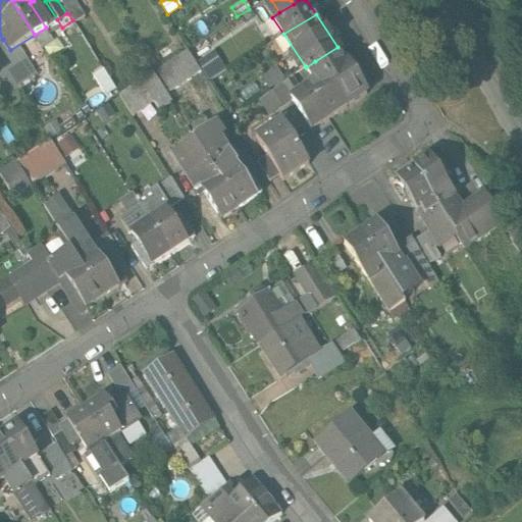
[(10,50),(3,39),(2,40),(0,41),(0,56),(7,67),(11,74),(21,68),(10,50)]
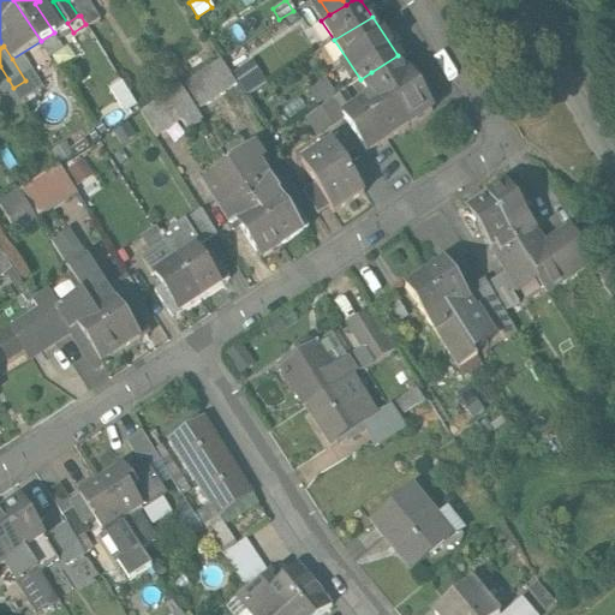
[(434,111),(399,55),(398,55),(371,72),(383,89),(364,102),(389,141),(434,111)]
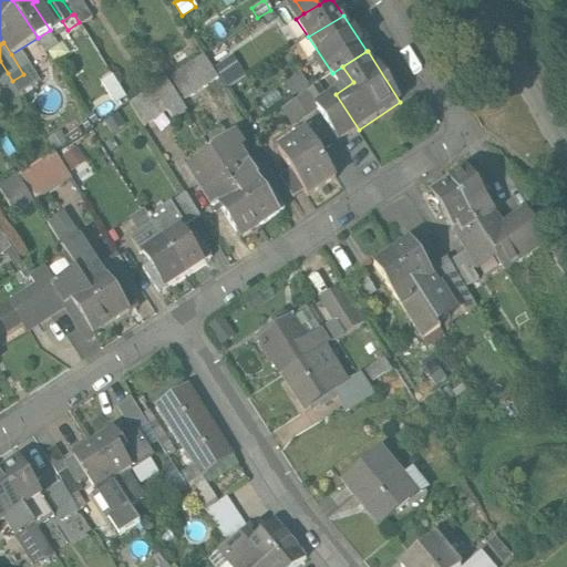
[(203,55),(130,102),(145,126),(217,79),(203,55)]
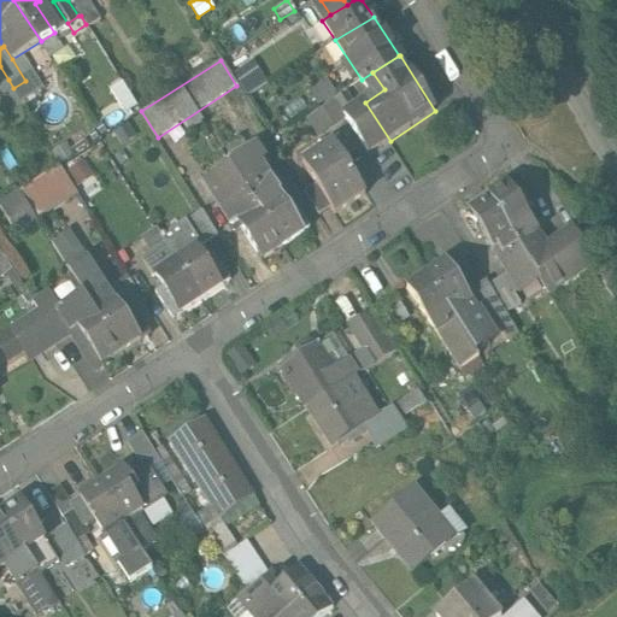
[(252,60),(231,74),(245,97),(266,82),(252,60)]
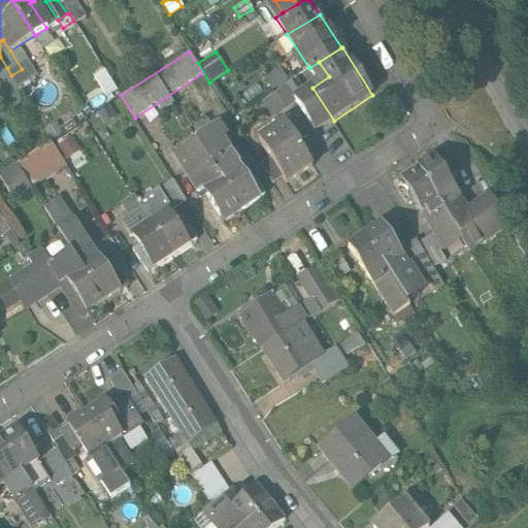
[(309,68),(303,72),(312,88),(329,76),(319,62),(309,68)]
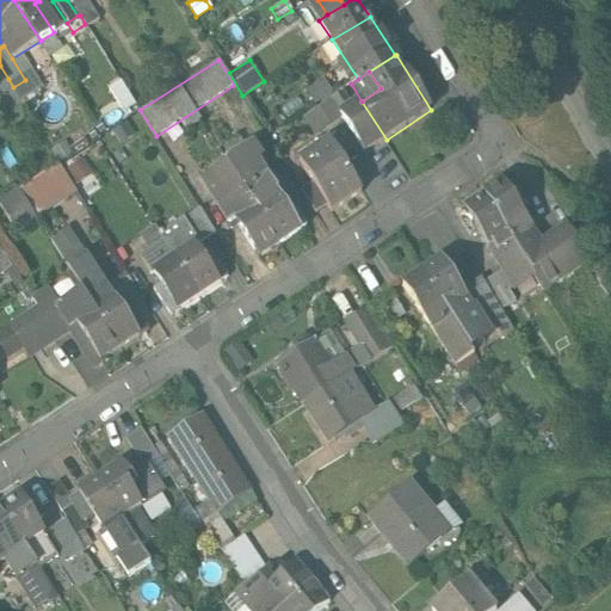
[(344,96),(334,102),(343,113),(352,107),(344,96)]
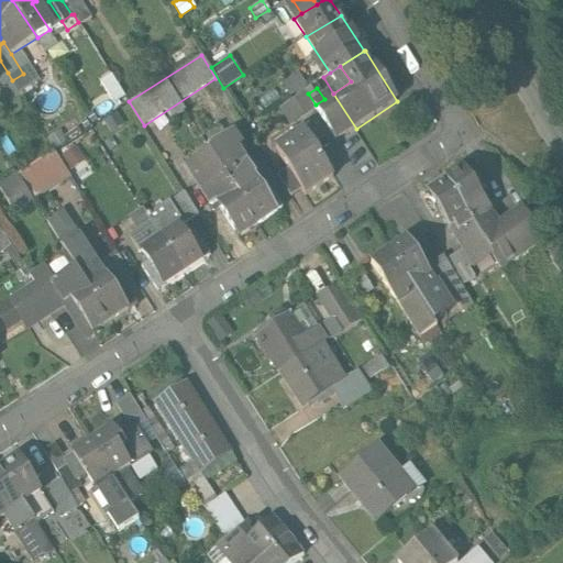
[(356,129),(333,94),(324,99),(316,105),(315,106),(338,141),(356,129)]
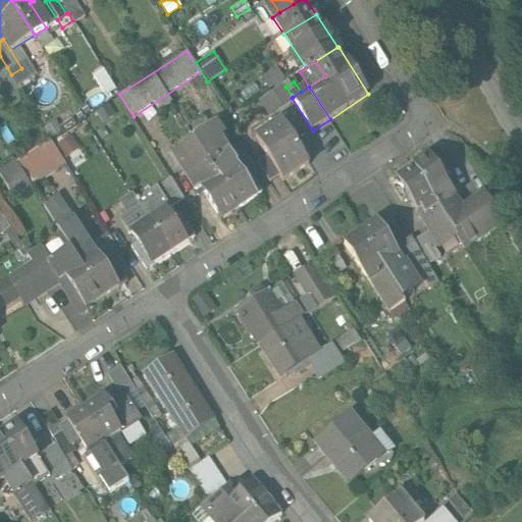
[(309,163),(282,122),(258,139),(268,156),(280,174),(283,179),(309,163)]
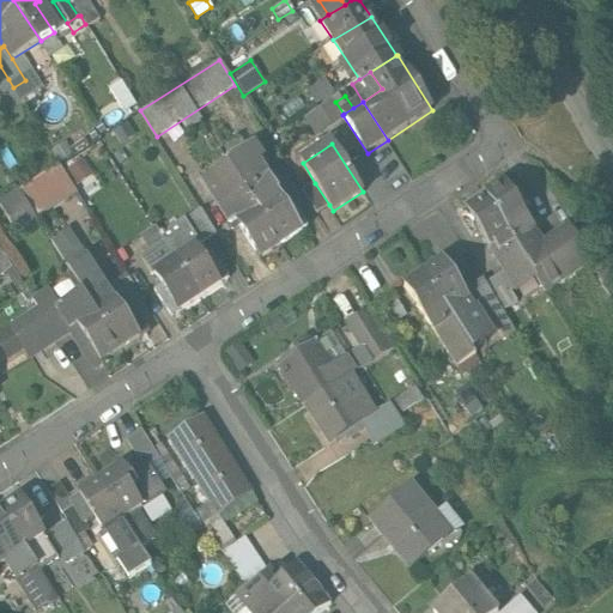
[(280,194),(261,164),(265,159),(258,146),(252,147),(230,162),(231,164),(283,244),(302,232),(278,195),(280,194)]
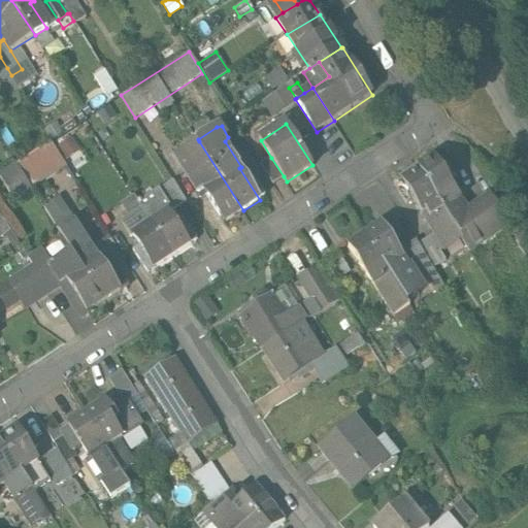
[(52,139),(18,161),(32,185),(67,162),(52,139)]
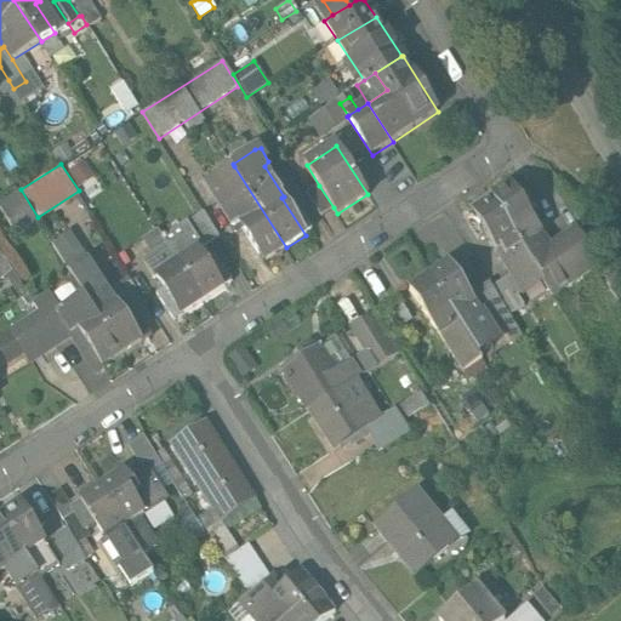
[(286,248),(234,166),(212,180),(224,198),(218,201),(235,229),(243,224),(266,261),(286,248)]
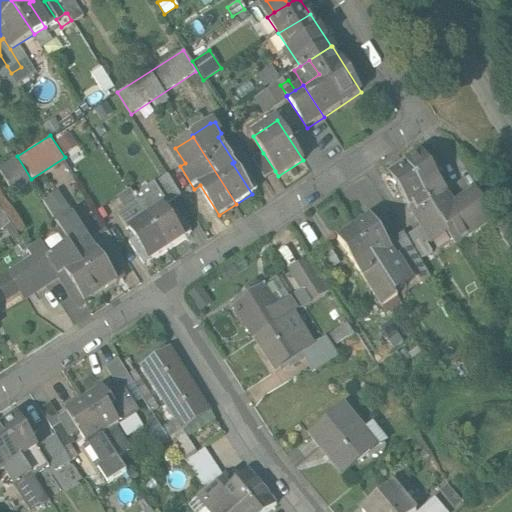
[(473,193),(452,206),(431,174),(438,168),(428,151),(404,166),(445,231),(454,245),(491,221),(473,193)]
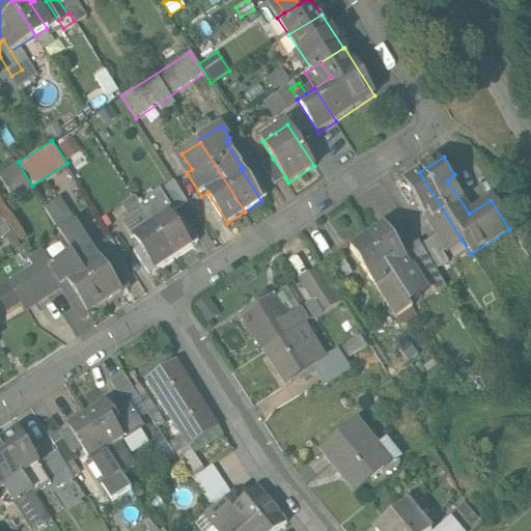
[(285,177),(273,159),(262,165),(275,185),(285,177)]
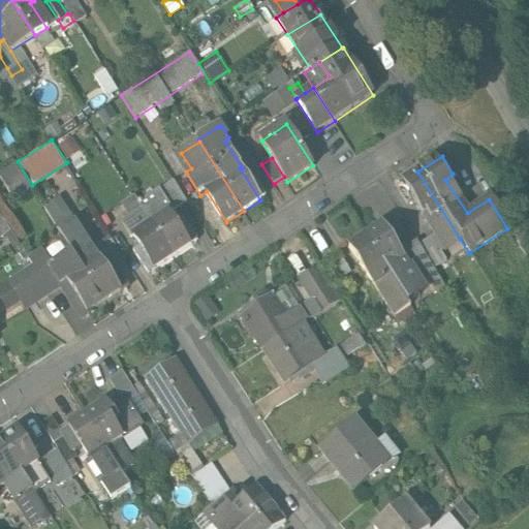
[(460,239),(417,172),(394,186),(405,205),(412,199),(443,249),(460,239)]
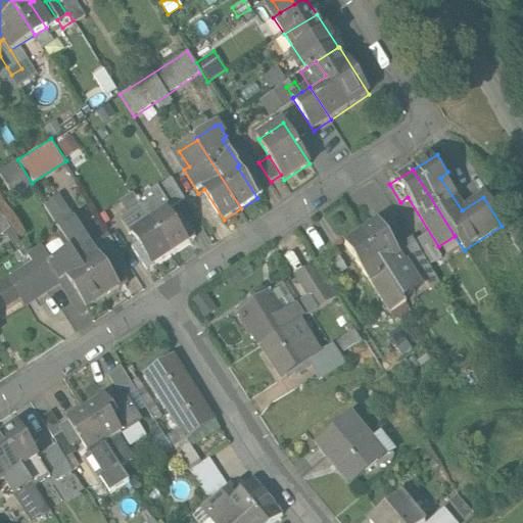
[(174,177),(160,185),(174,205),(186,197),(174,177)]
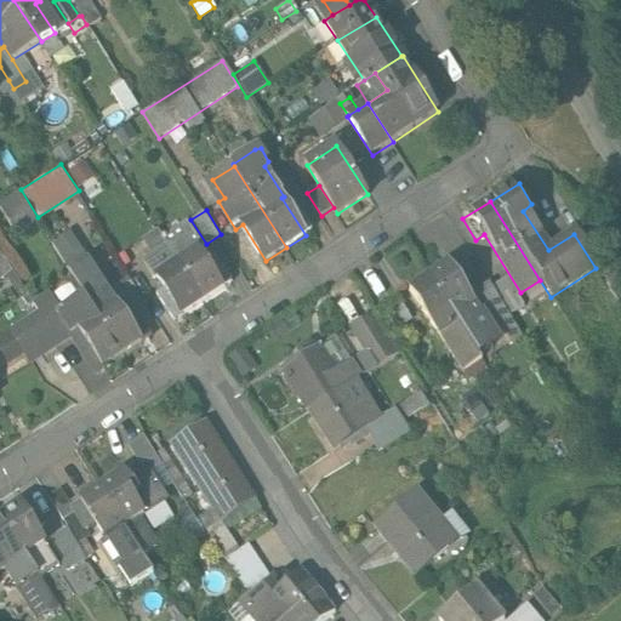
[(208,262),(199,248),(206,244),(191,220),(165,237),(169,241),(205,298),(232,281),(216,256),(208,262)]
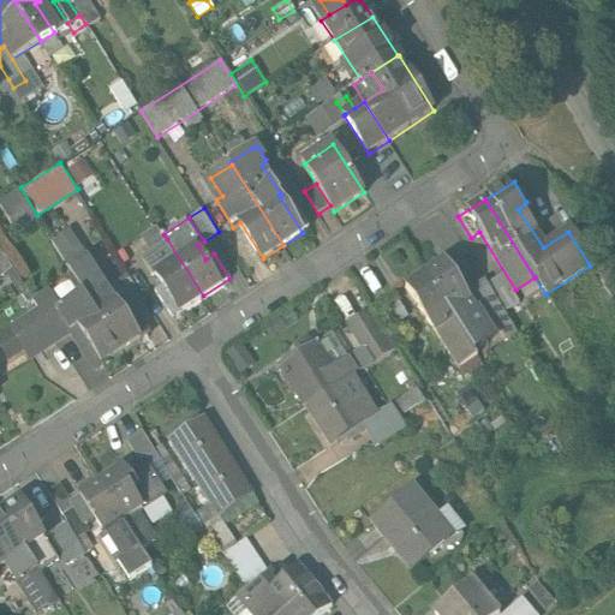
[(203,296),(167,239),(145,254),(166,285),(159,290),(174,314),(203,296)]
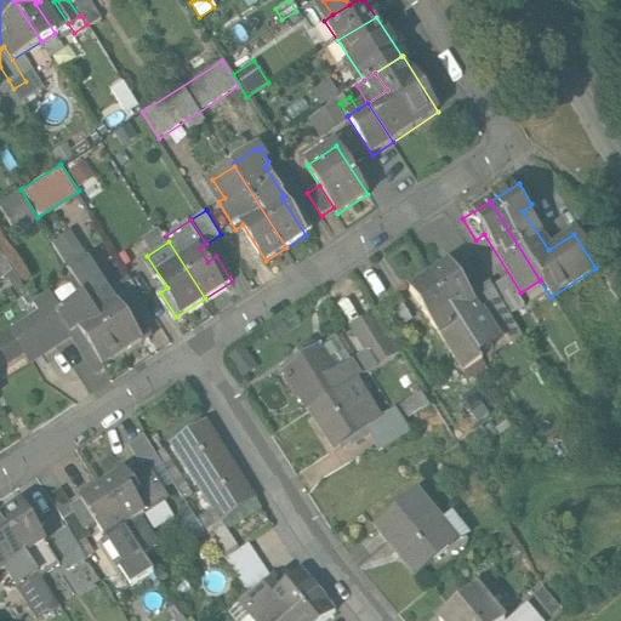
[(4,252),(0,255),(0,274),(1,277),(13,268),(4,252)]
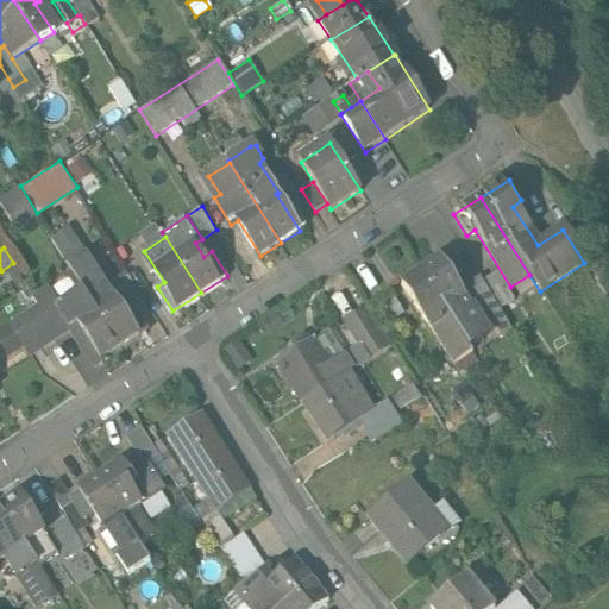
[(148,326),(112,270),(105,275),(88,251),(70,264),(86,288),(120,344),(148,326)]
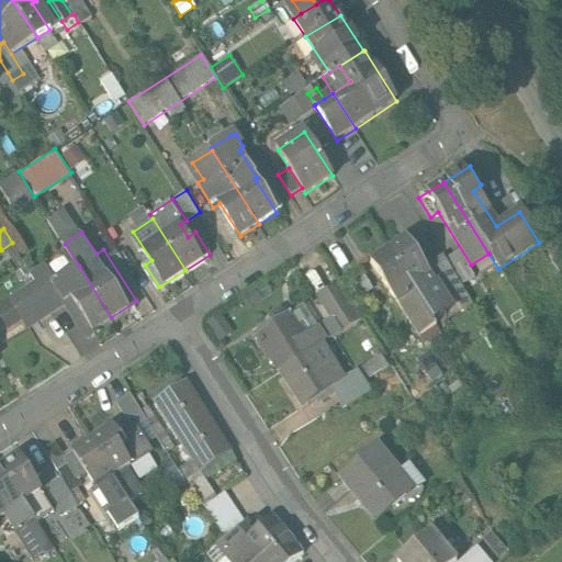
[(444,306),(404,244),(388,255),(426,317),(444,306)]
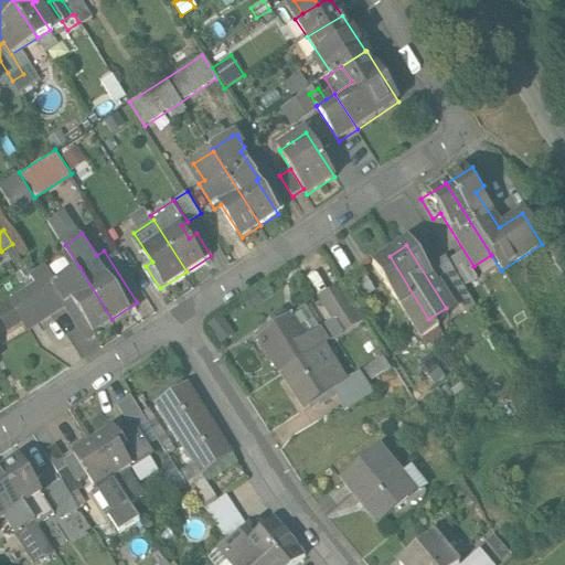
[(564,259),(557,248),(547,255),(564,283),(564,259)]
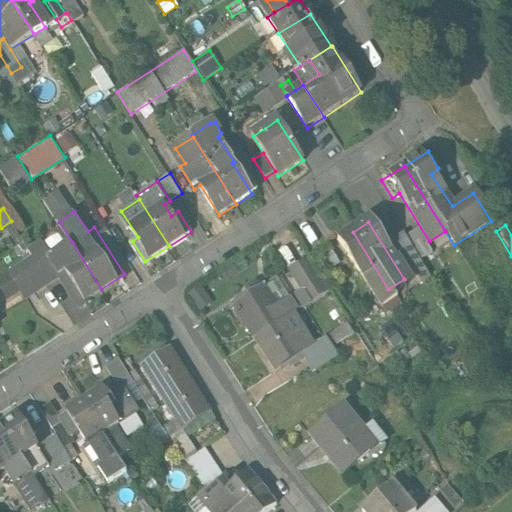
[(416,231),(403,239),(415,257),(418,261),(430,254),(416,231)]
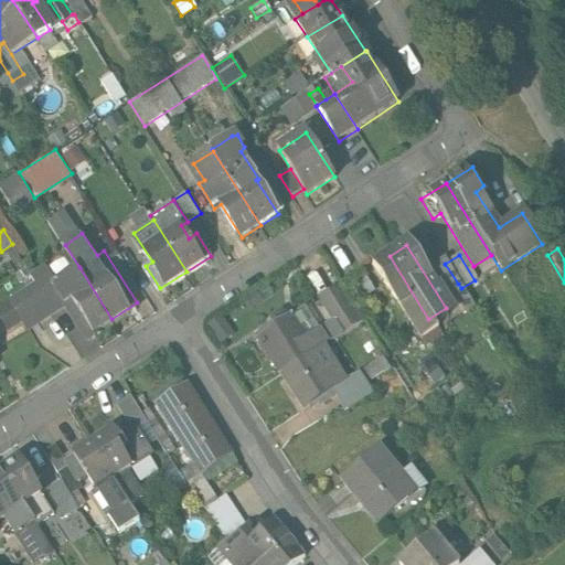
[(428,319),(390,256),(373,267),(394,300),(419,341),(436,330),(428,319)]
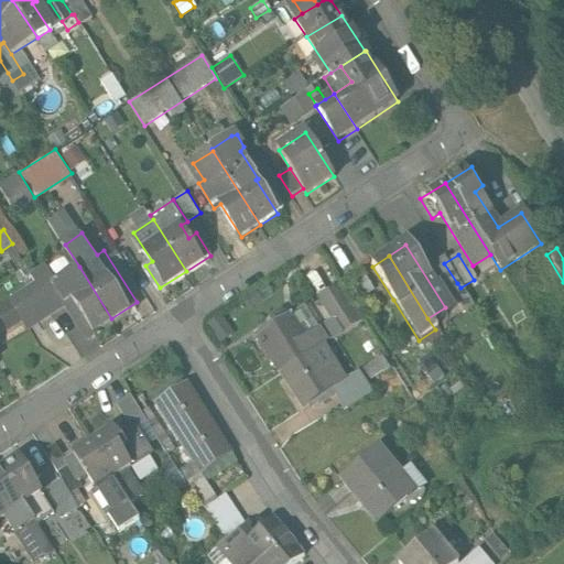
[(444,263),(431,271),(444,292),(457,283),(444,263)]
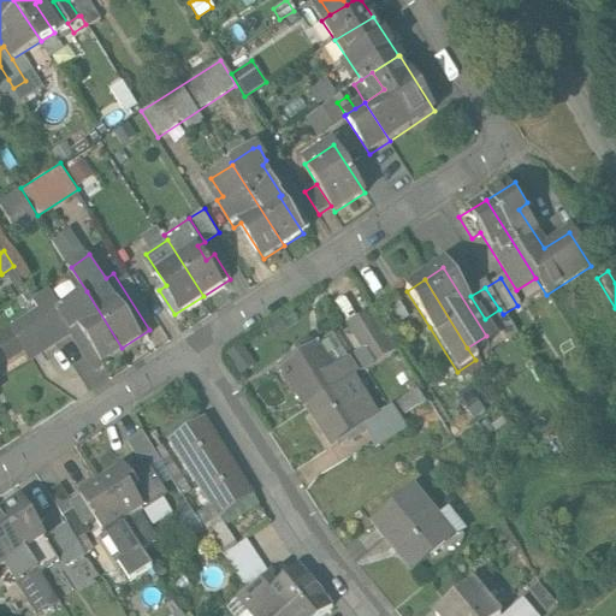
[(63,307),(51,290),(35,300),(42,309),(58,336),(75,326),(63,307)]
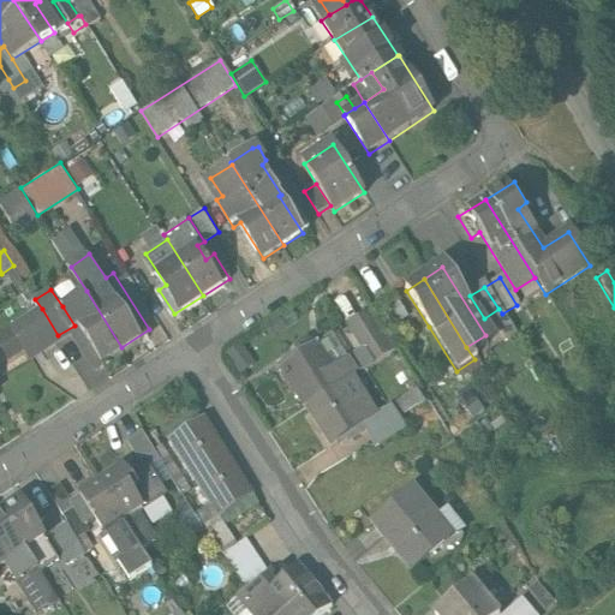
[(121,347),(87,291),(63,306),(75,326),(95,364),(121,347)]
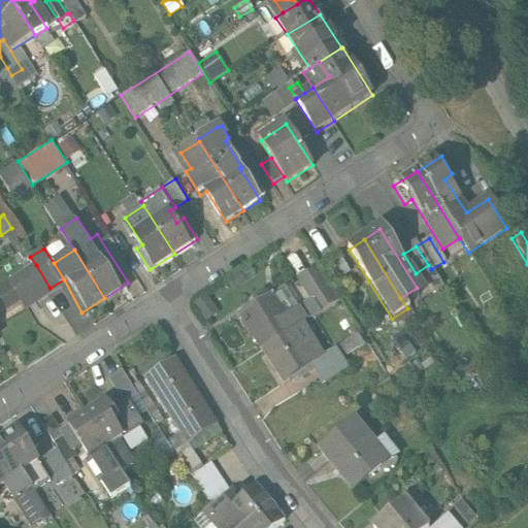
[(36,265),(12,281),(27,303),(50,288),(36,265)]
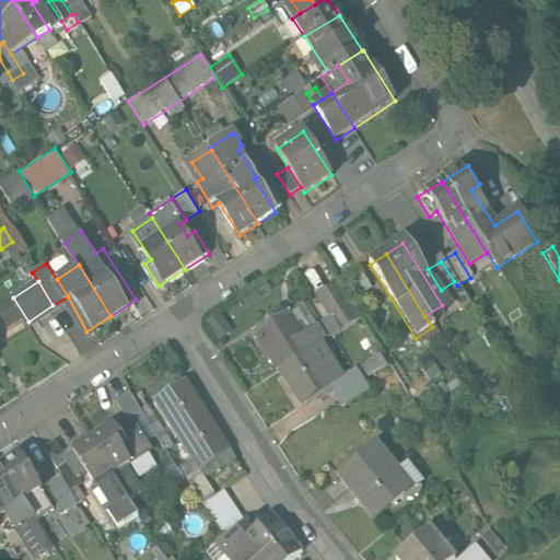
[(338,287),(318,300),(339,330),(358,318),(338,287)]
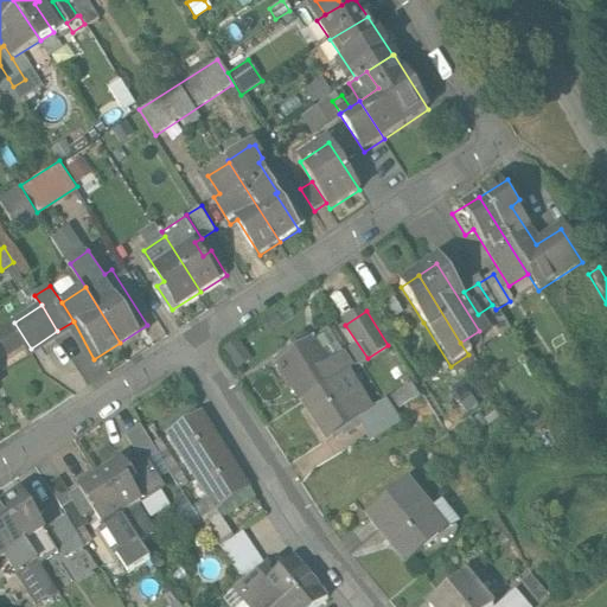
[(262,323),(270,333),(282,325),(275,314),(262,323)]
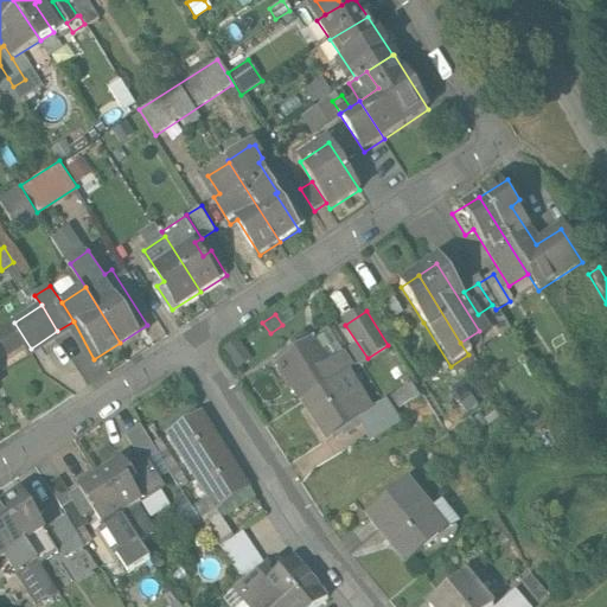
[(253,359),(237,338),(222,349),(236,370),(253,359)]
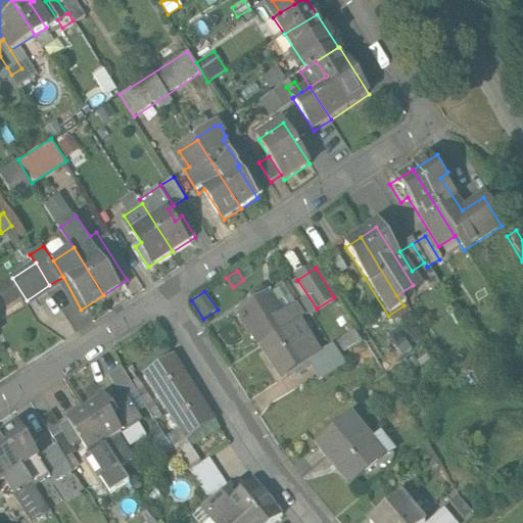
[(269,293),(265,296),(260,291),(253,295),(257,301),(237,313),(258,345),(299,320),(303,318),(295,305),(282,315),(269,293)]
